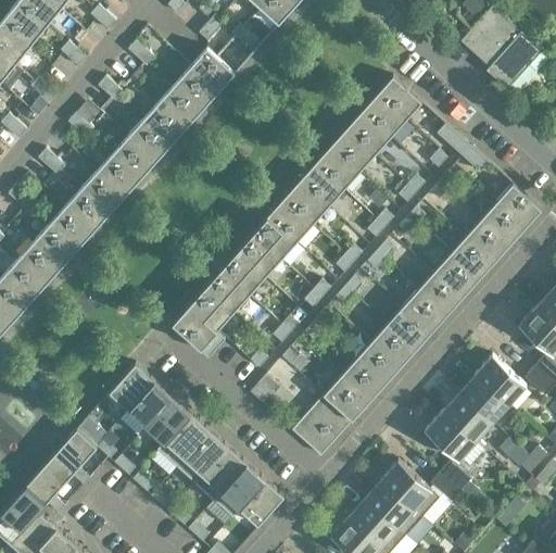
[(60,10),(47,0),(20,0),(16,4),(46,28),(60,10)]
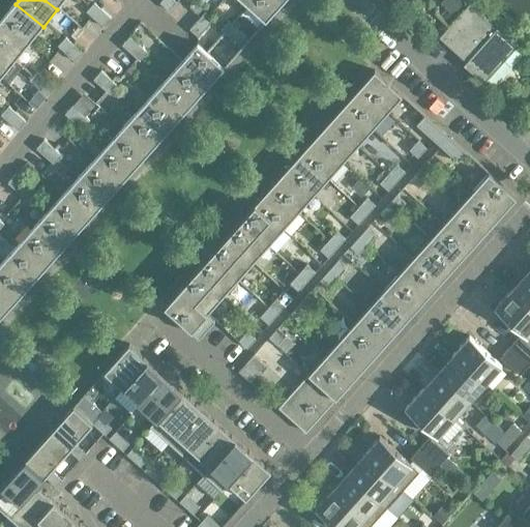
[(64,0),(45,0),(57,9),(64,0)]
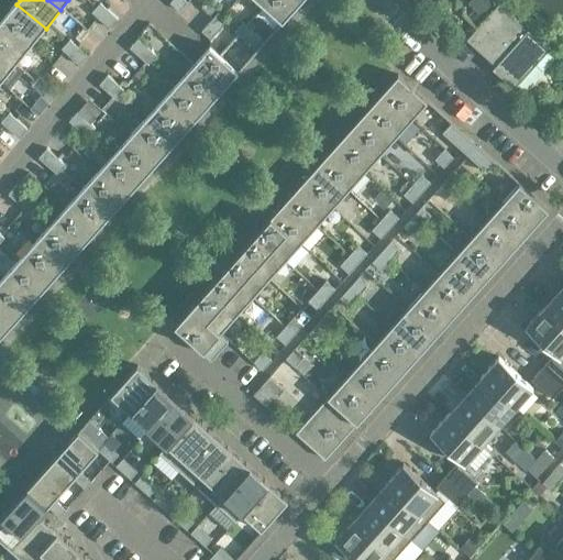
[(179,14),(187,4),(181,0),(175,0),(170,6),(179,14)]
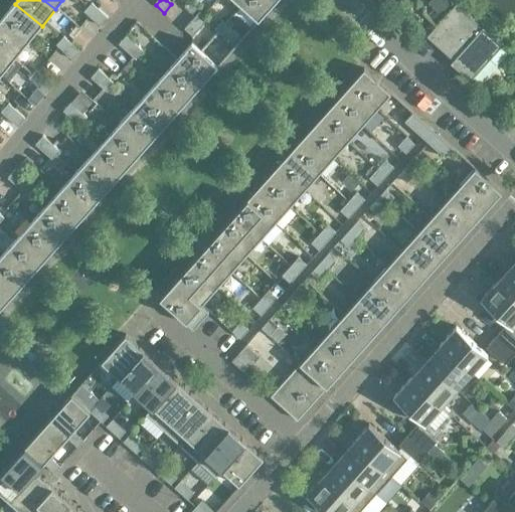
[(248,0),(241,8),(259,23),(279,0),(248,0)]
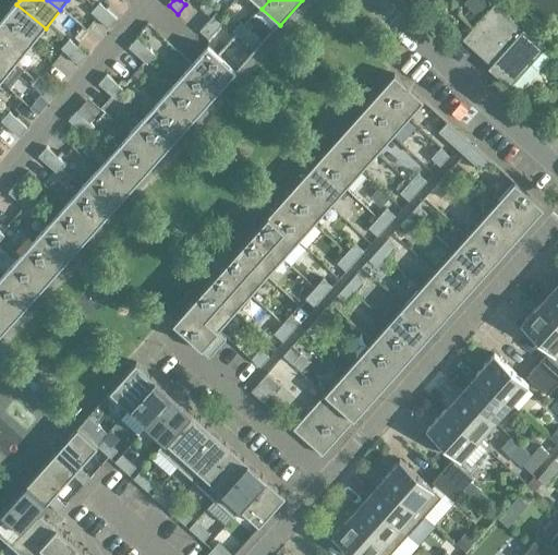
[(46,28),(16,4),(1,23),(31,47),(46,28)]
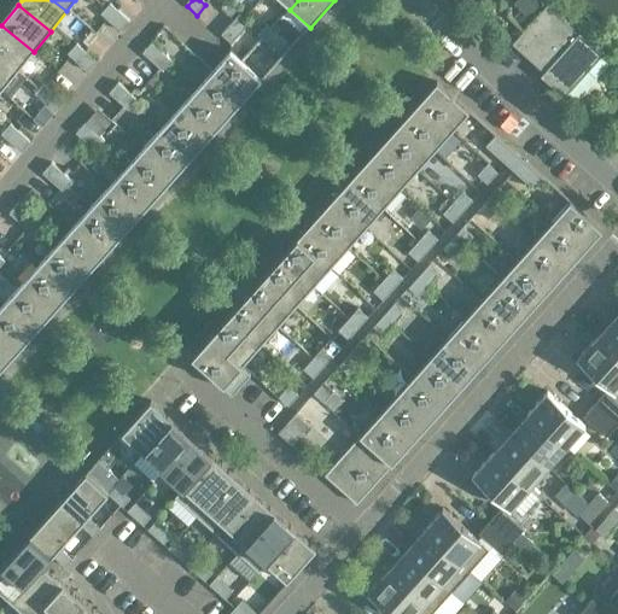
[(100,17),(111,25),(120,16),(110,6),(100,17)]
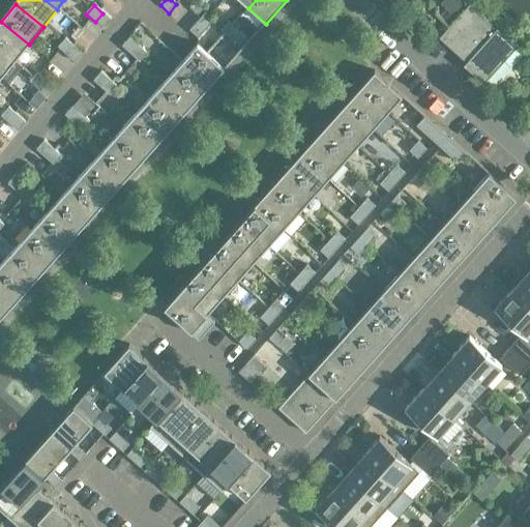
[(469,5),(439,39),(474,70),(472,74),(484,85),(518,49),(469,5)]
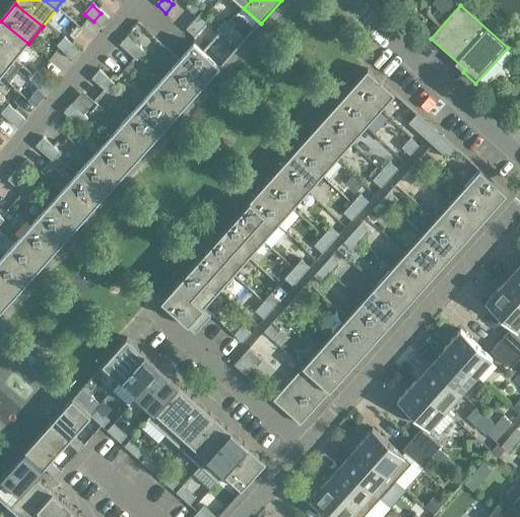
[(109,20),(101,13),(93,21),(102,29),(109,20)]
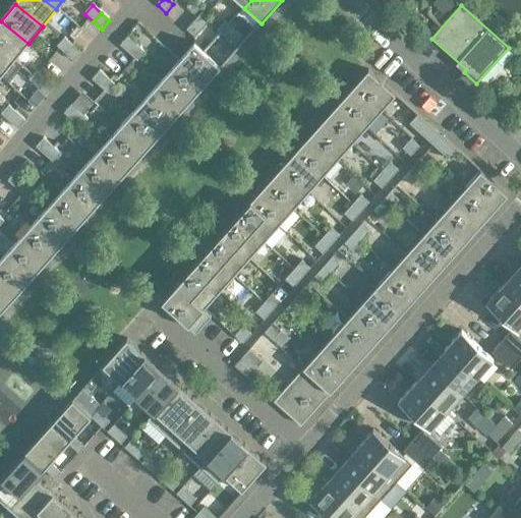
[(210,22),(201,14),(194,23),(203,31),(210,22)]
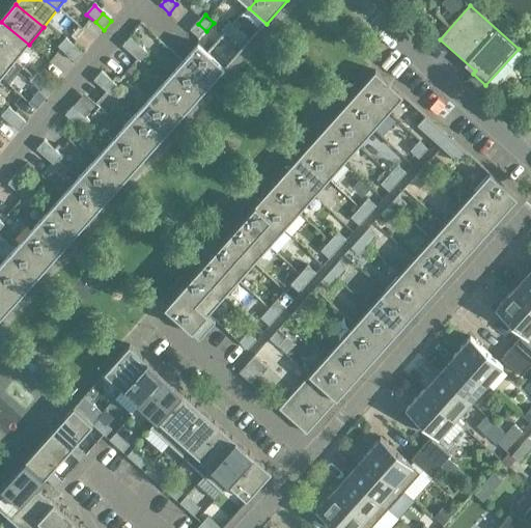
[(29,45),(1,22),(0,23),(0,49),(15,62),(29,45)]
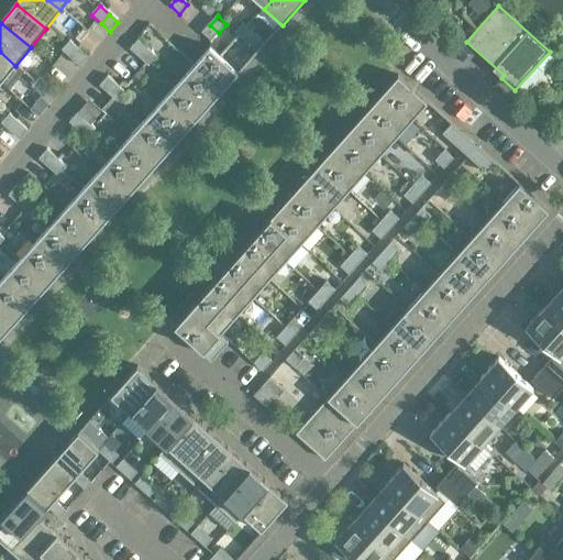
[(211,42),(219,33),(210,25),(201,34),(211,42)]
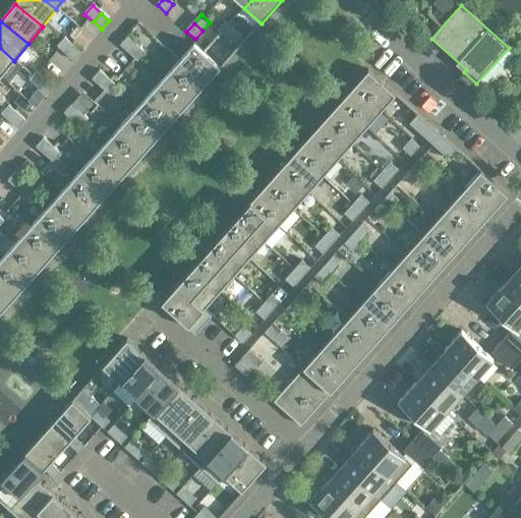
[(227,41),(235,33),(225,23),(217,32),(227,41)]
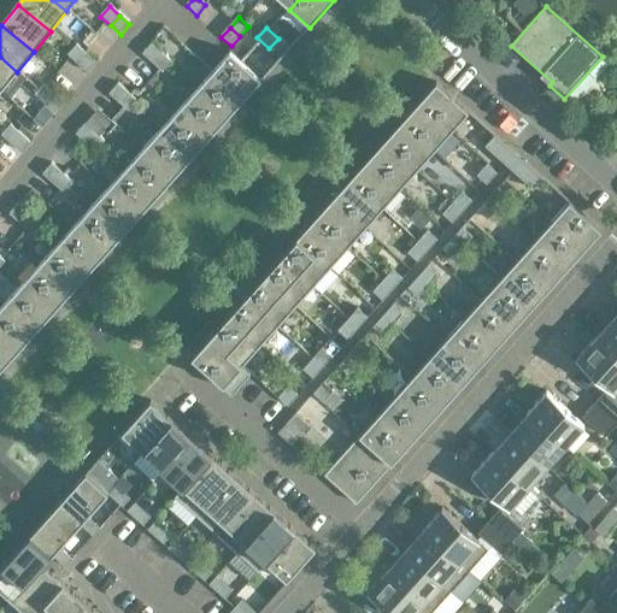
[(291,49),(278,39),(269,48),(281,59),(291,49)]
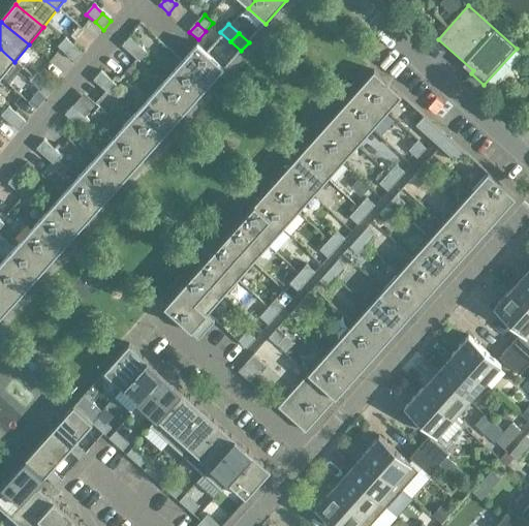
[(130,39),(122,48),(130,56),(138,47),(130,39)]
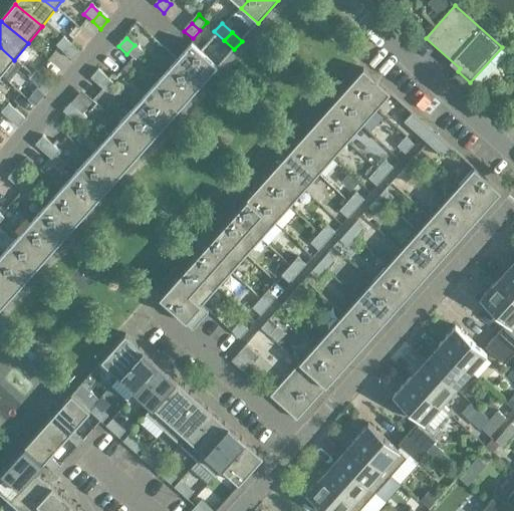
[(56,47),(64,54),(72,46),(64,39),(56,47)]
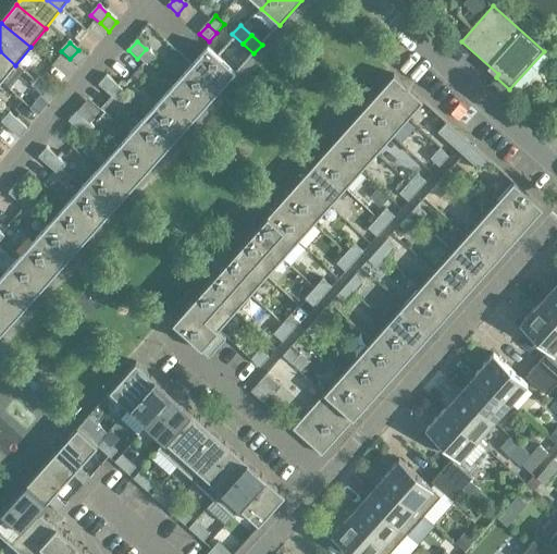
[(155,58),(146,49),(137,59),(146,66),(155,58)]
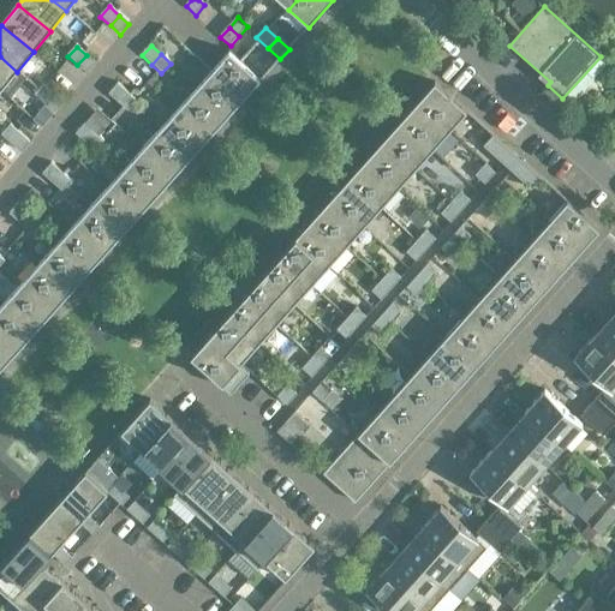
[(230,54),(212,73),(243,101),(261,82),(230,54)]
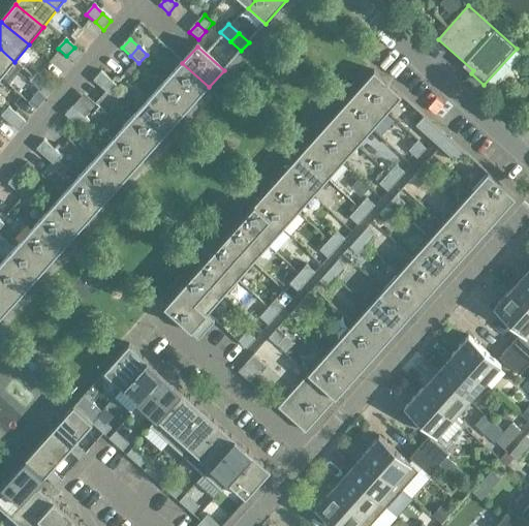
[(83,56),(74,48),(66,56),(74,64),(83,56)]
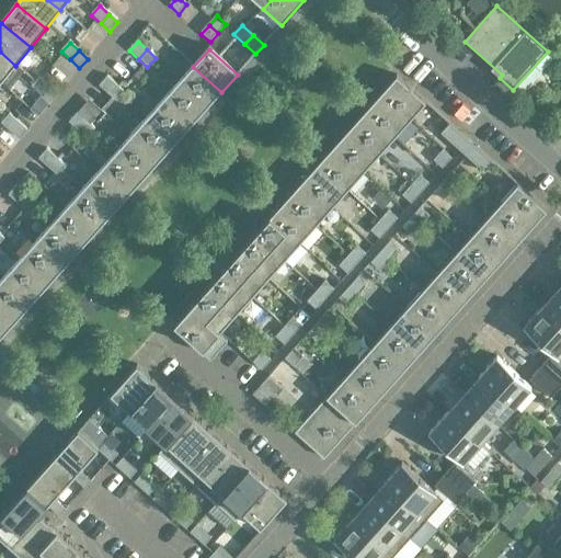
[(15,66),(0,52),(0,82),(1,83),(15,66)]
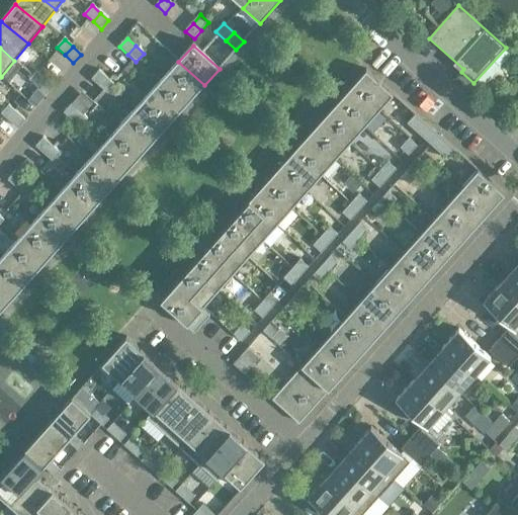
[(204,85),(178,62),(163,78),(189,101),(204,85)]
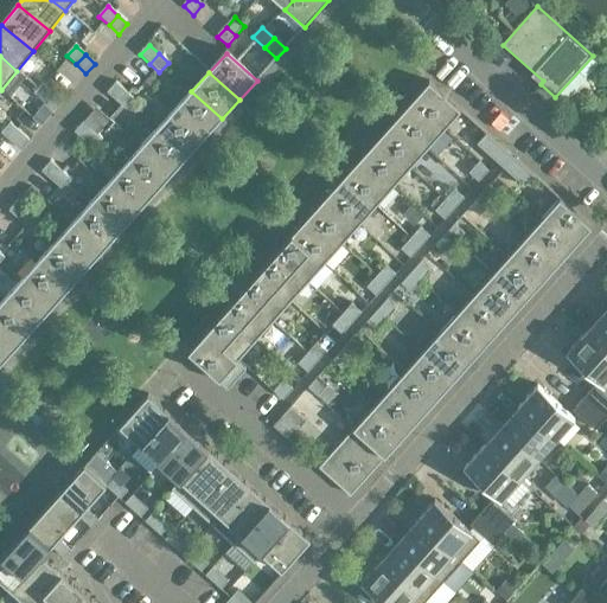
[(429,83),(411,103),(443,132),(461,111),(429,83)]
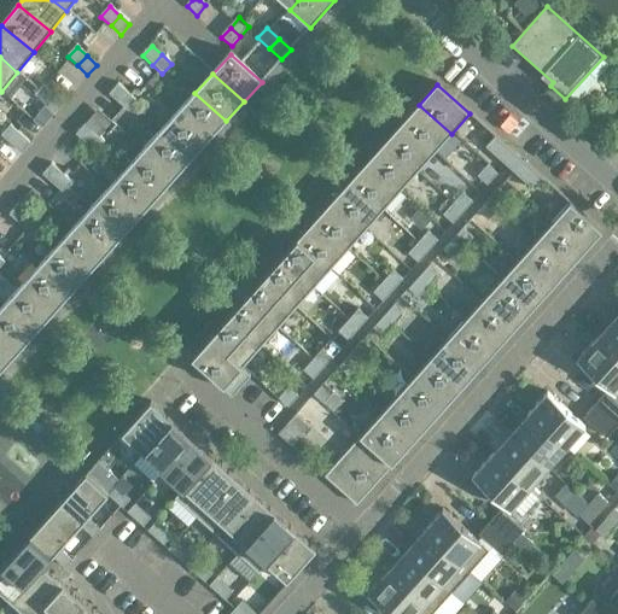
[(118,86),(109,95),(118,105),(128,95),(118,86)]
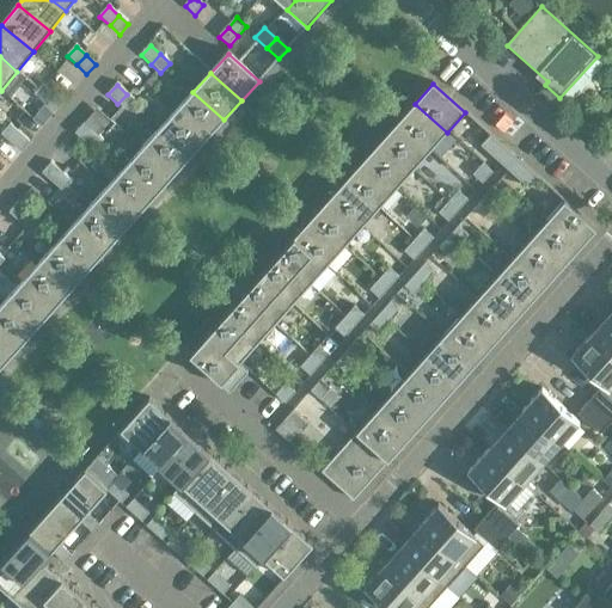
[(44,105),(53,94),(43,86),(34,96),(44,105)]
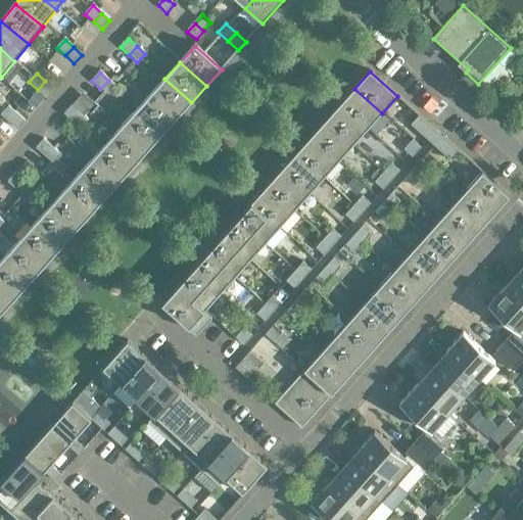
[(191,102),(164,79),(150,95),(177,119),(191,102)]
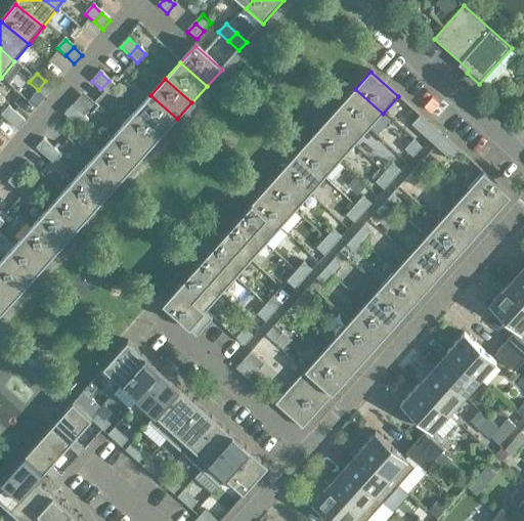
[(53,89),(45,81),(38,90),(46,97),(53,89)]
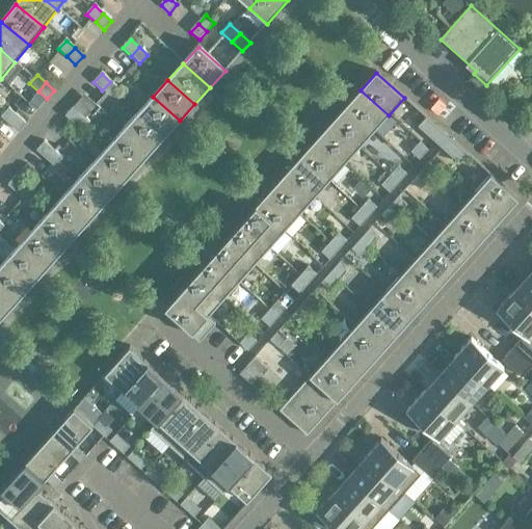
[(118,89),(110,82),(102,90),(110,98),(118,89)]
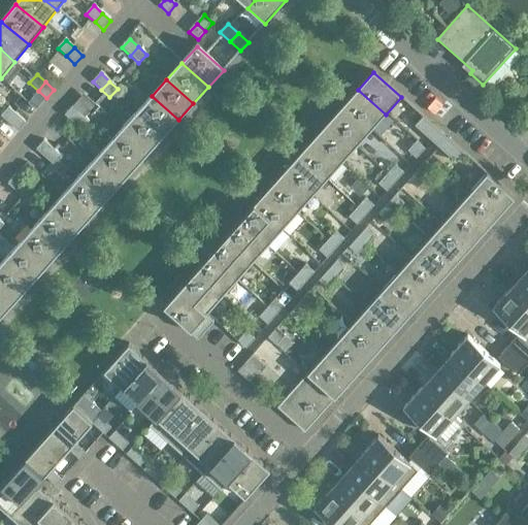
[(386,115),(358,90),(343,106),(371,131),(386,115)]
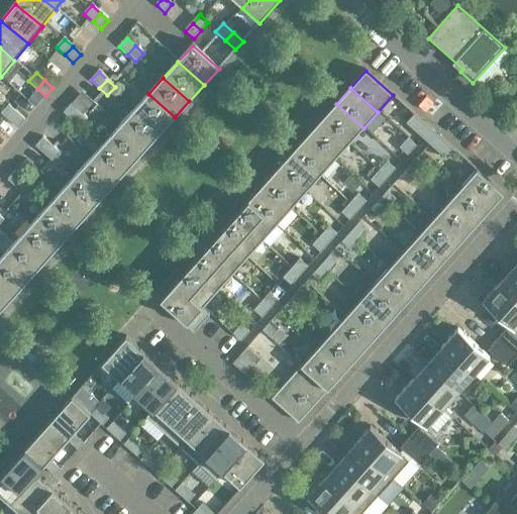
[(175,117),(148,94),(134,110),(160,134),(175,117)]
